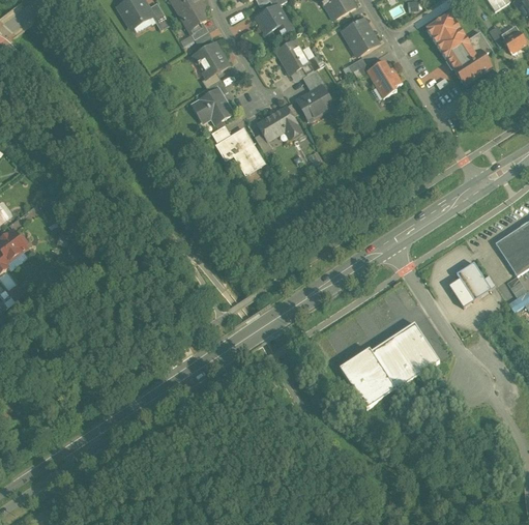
[(126,0),(118,5),(127,21),(129,20),(134,26),(152,15),(143,0),(126,0)]
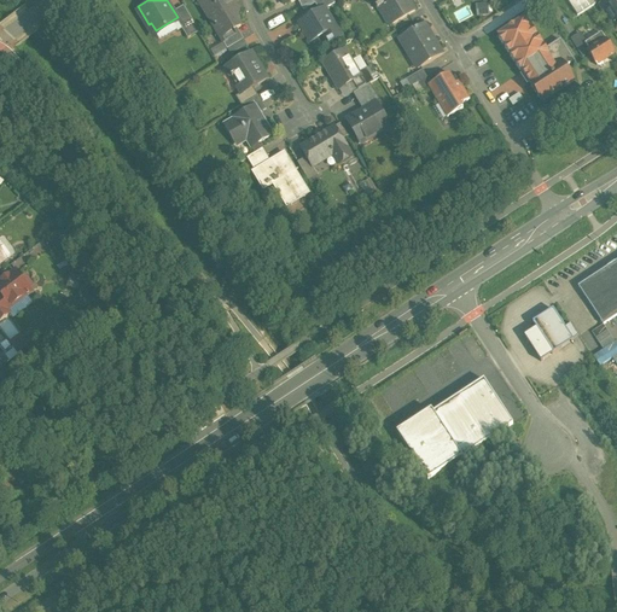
[(199,0),(214,24),(217,22),(223,31),(236,24),(239,22),(234,13),(237,6),(231,4),(232,0),(199,0)]
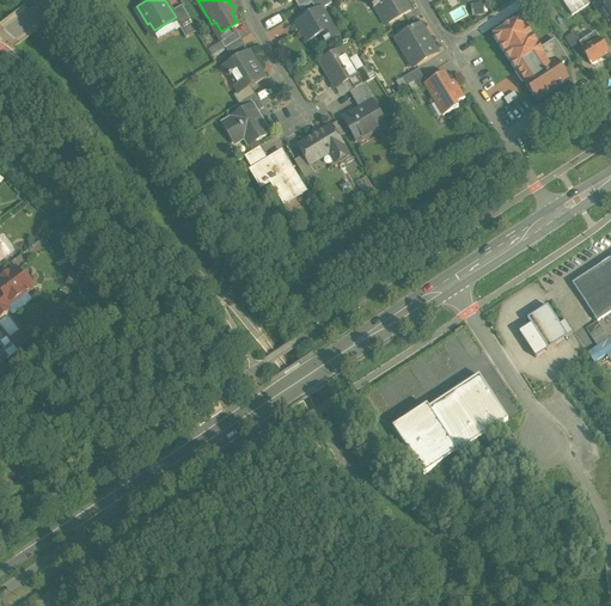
[(410,6),(407,0),(371,0),(373,4),(379,0),(389,18),(386,19),(386,20),(410,6)]
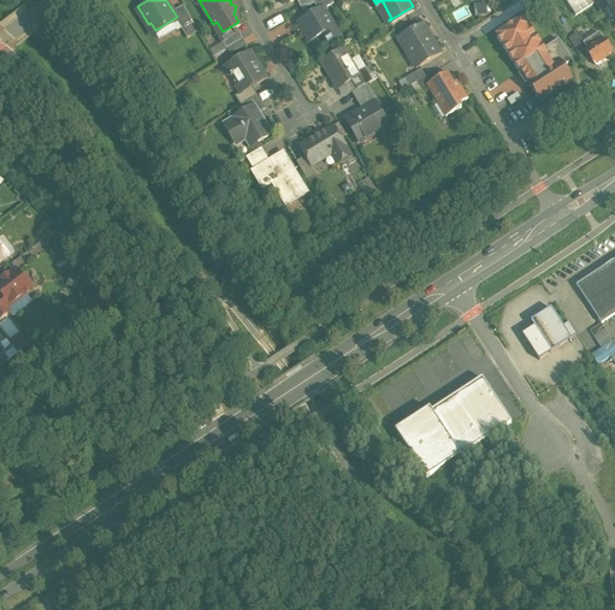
[(472,0),(475,11),(486,9),(484,0),(472,0)]
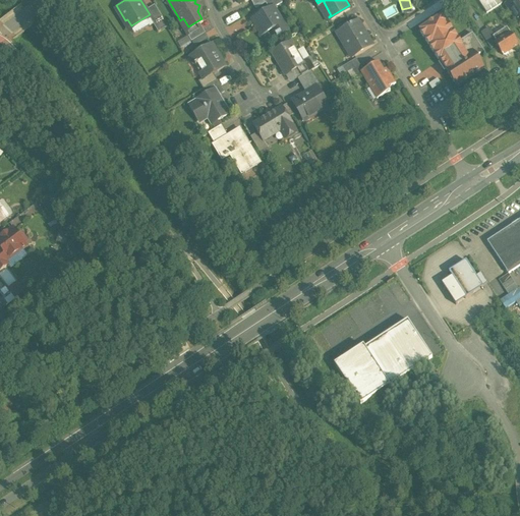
[(519,2),(518,0),(505,0),(518,21),(519,19),(519,2)]
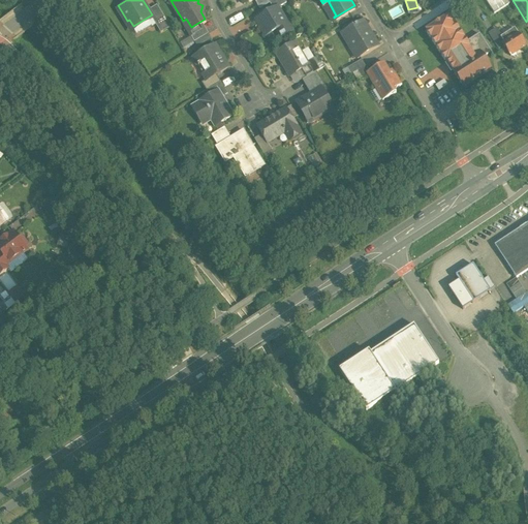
[(161,12),(153,18),(160,29),(169,23),(156,1),(155,1),(161,12)]
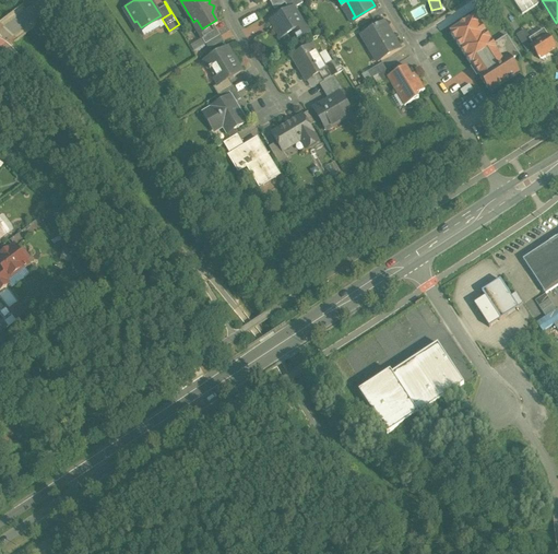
[(288,6),(270,16),(280,34),(292,27),(296,35),(301,33),(300,32),(307,28),(293,4),(293,3),(288,6)]
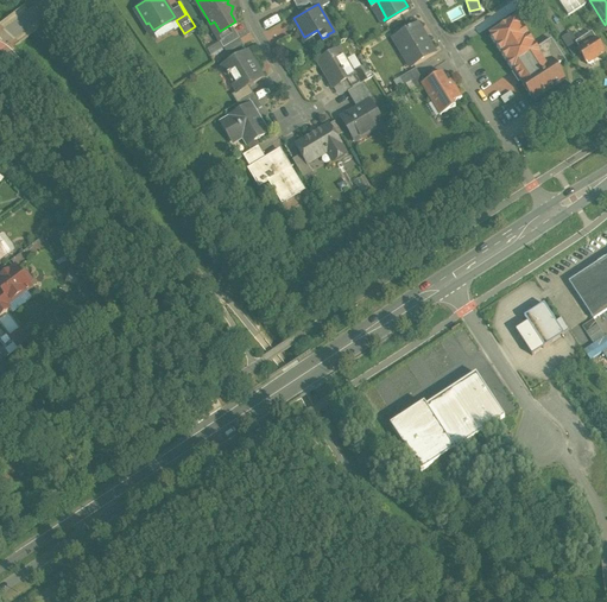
[(538,49),(516,13),(489,31),(512,67),(513,65),(520,76),(519,76),(531,95),(564,75),(551,55),(544,59),(538,50),(538,49)]
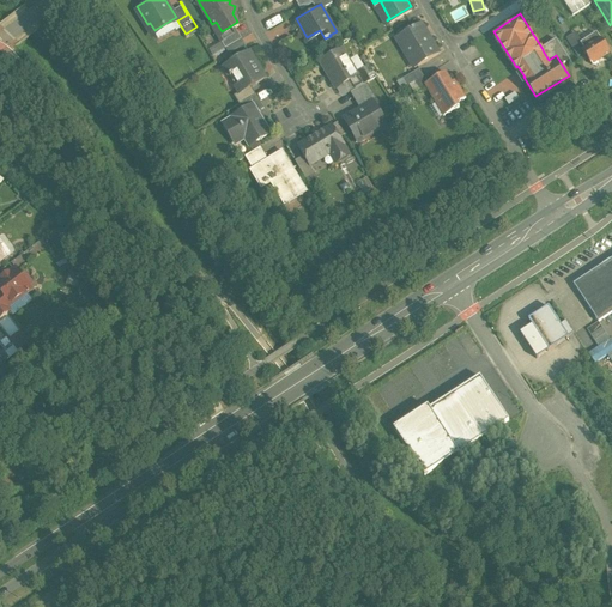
[(419,19),(395,34),(413,64),(437,49),(419,19)]
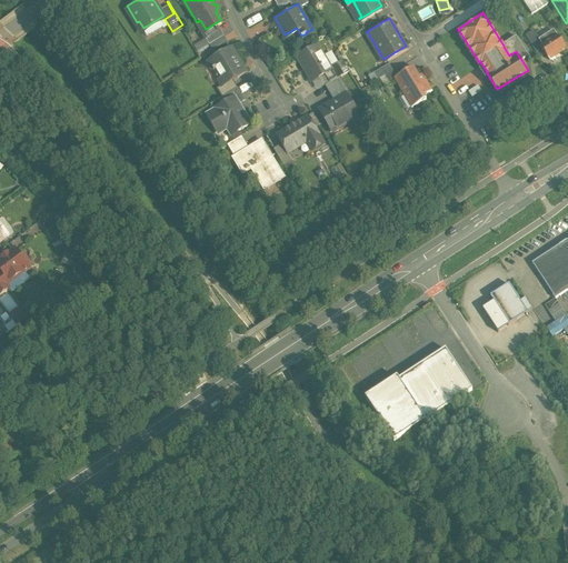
[(217,22),(206,29),(208,32),(205,34),(208,41),(209,41),(222,32),(223,32),(217,22)]
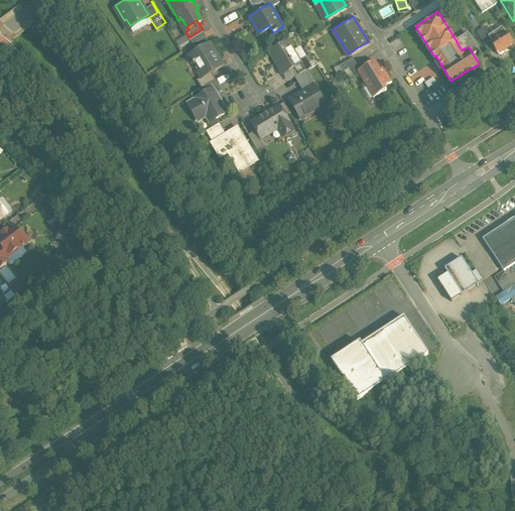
[(501,23),(488,32),(491,37),(489,38),(490,40),(496,49),(497,49),(498,50),(503,47),(502,46),(512,39),(505,28),(504,28),(501,23)]
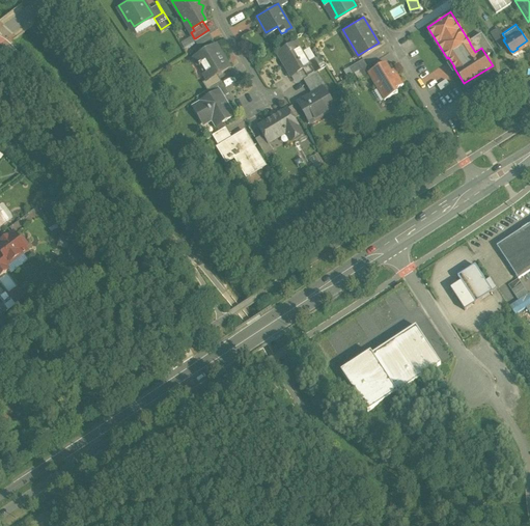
[(207,30),(195,38),(198,44),(212,35),(207,30)]
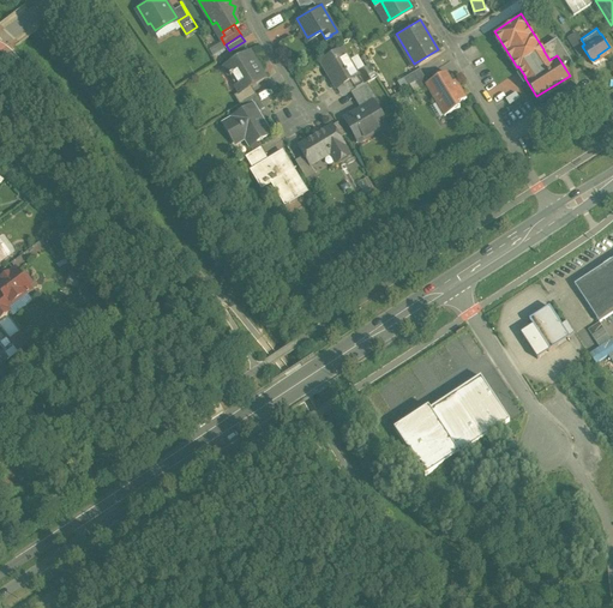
[(578,36),(571,41),(578,52),(583,48),(582,46),(584,44),(581,38),(578,36)]
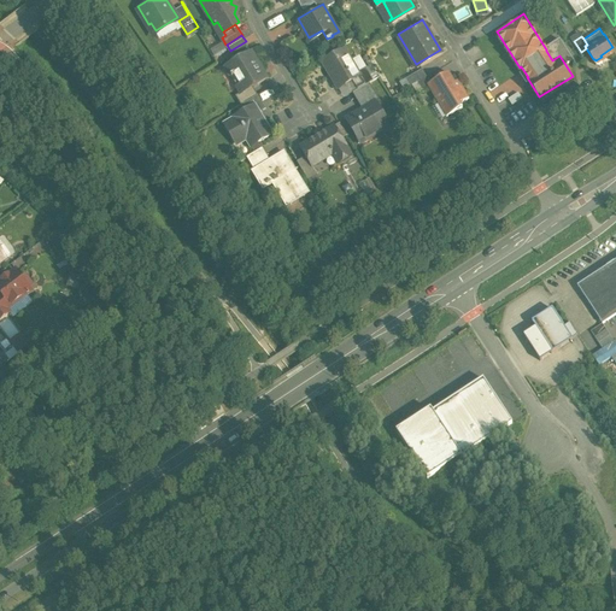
[(344,46),(322,59),(328,70),(329,69),(338,83),(336,84),(338,84),(351,76),(359,71),(357,68),(344,46)]
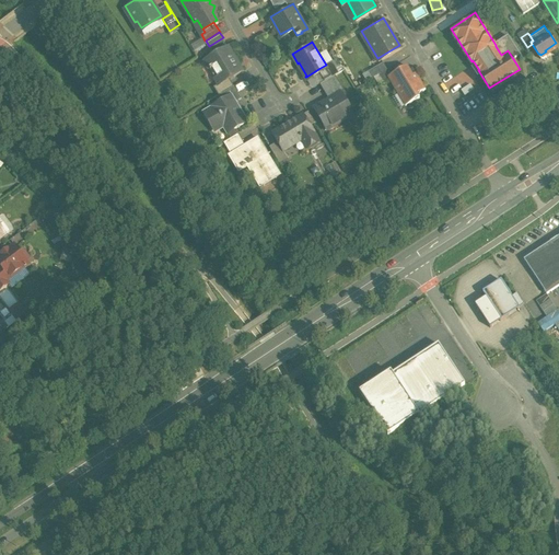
[(226,43),(204,57),(218,81),(229,76),(241,68),(226,43)]
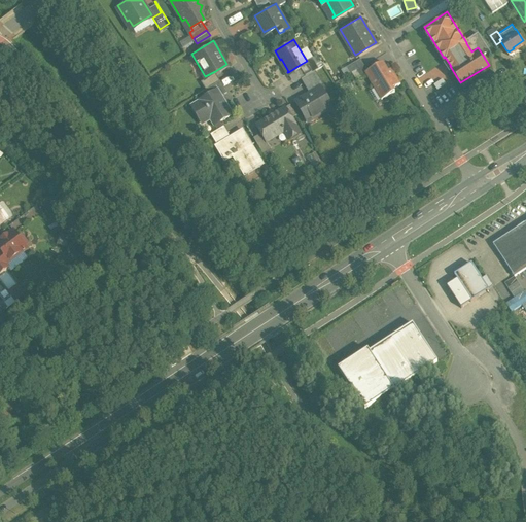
[(311,55),(305,58),(307,61),(300,65),(305,73),(314,67),(318,65),(311,55)]
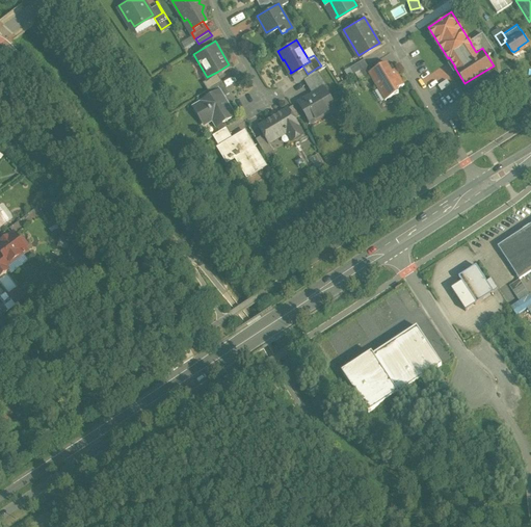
[(363,55),(348,64),(353,71),(359,68),(367,62),(363,55)]
